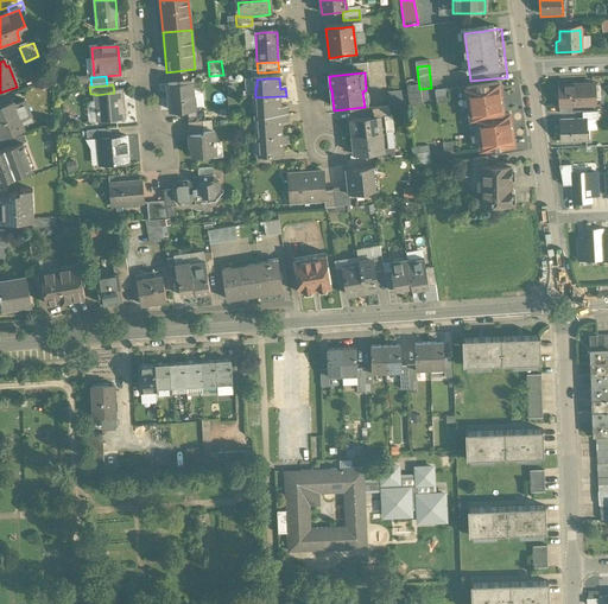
[(192,84),(168,87),(170,114),(187,113),(195,112),(195,110),(192,84)]
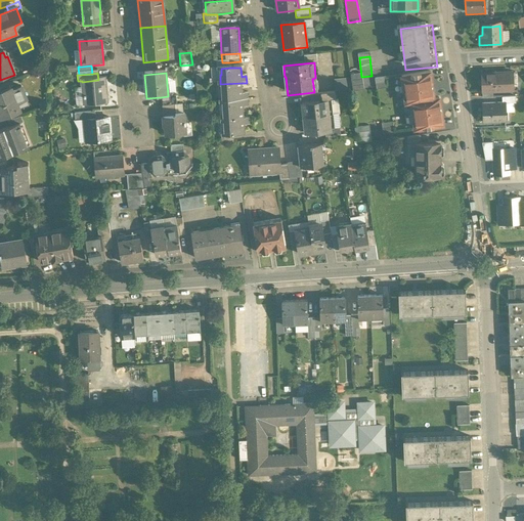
[(430,74),(401,78),(405,105),(410,104),(434,101),(432,92),(431,92),(430,88),(432,88),(430,74)]
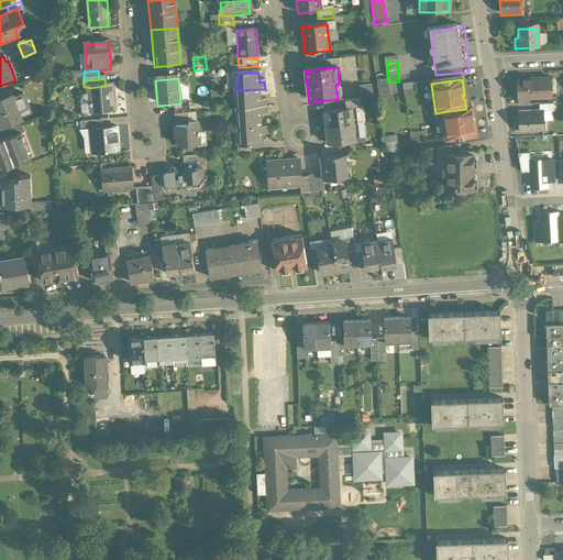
[(548,80),(516,81),(516,88),(514,88),(514,94),(516,94),(517,101),(529,100),(549,100),(548,80)]
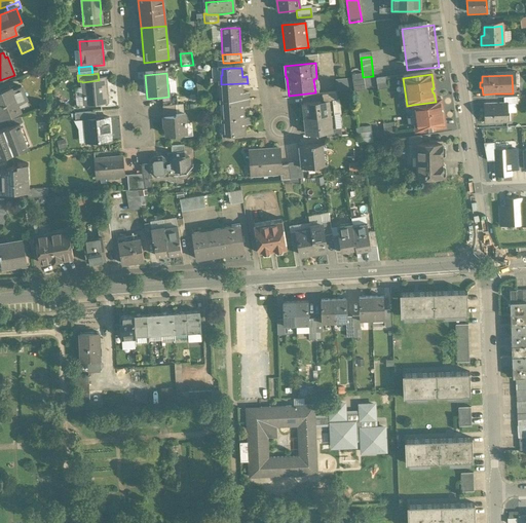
[(363,77),(351,78),(354,95),(365,94),(363,77)]
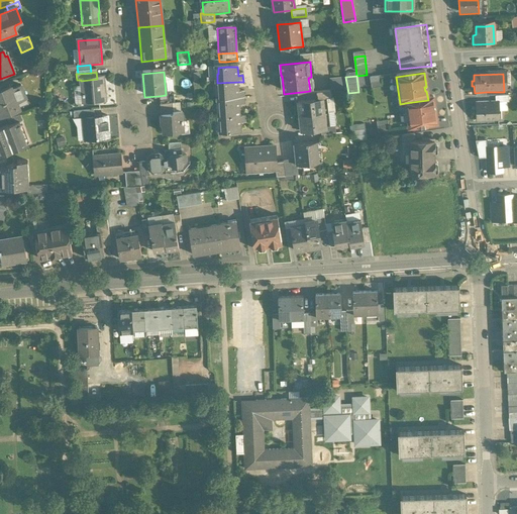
[(97,79),(81,81),(81,90),(82,90),(84,106),(104,104),(103,88),(104,88),(103,79),(97,79)]
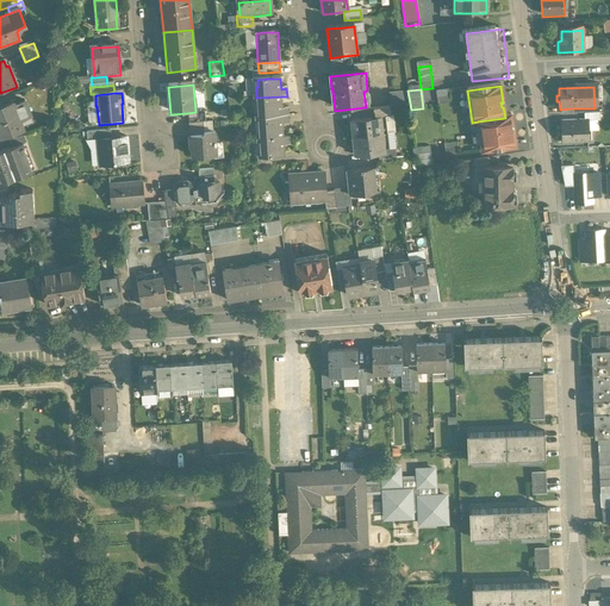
[(449,93),(436,95),(437,107),(450,106),(449,93)]
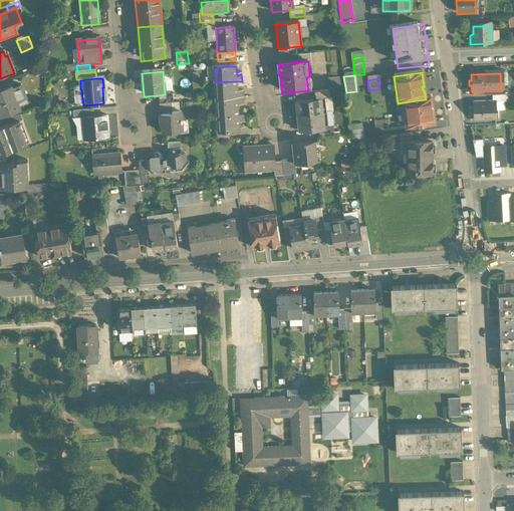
[(237,81),(219,82),(219,90),(217,90),(217,101),(232,100),(231,93),(238,92),(237,81)]
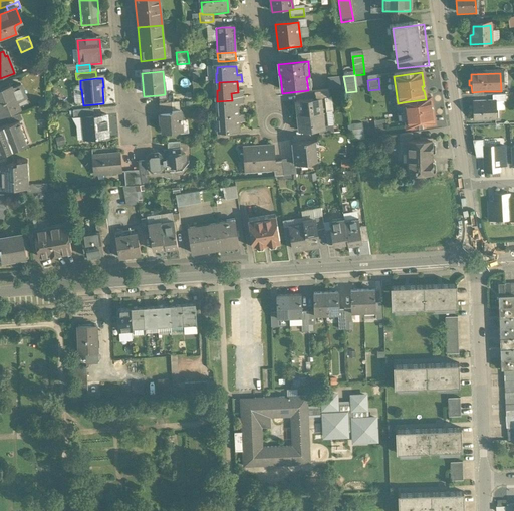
[(11,87),(0,91),(0,116),(19,109),(16,100),(25,97),(21,86),(12,90),(11,87)]
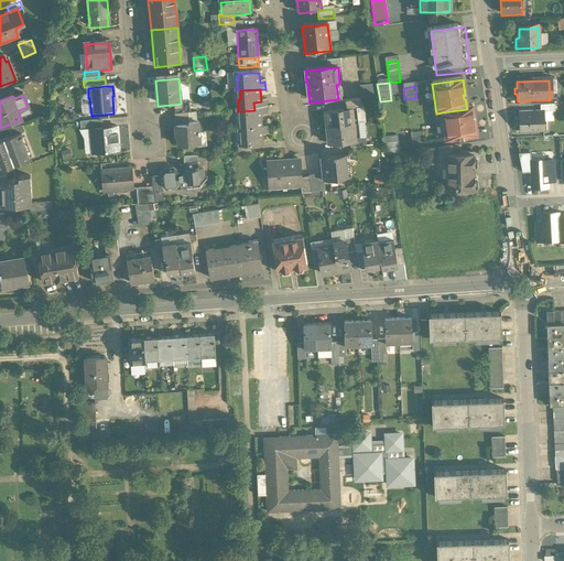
[(261,101),(253,103),(255,110),(267,110),(267,101),(261,101)]
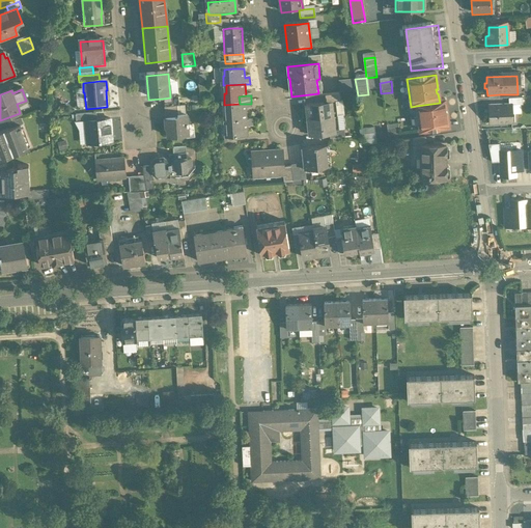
[(178,96),(170,96),(170,98),(163,99),(164,110),(177,109),(179,109),(178,96)]
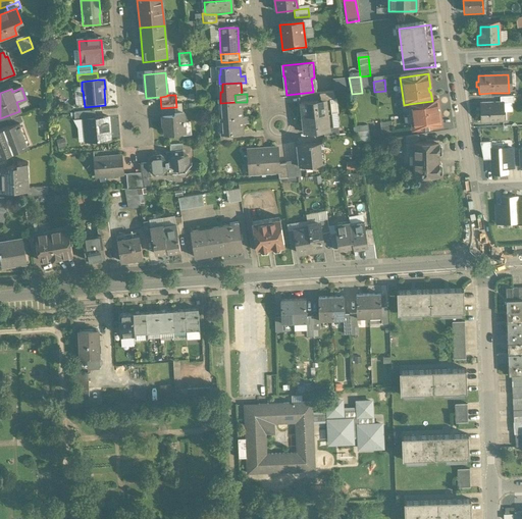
[(333,96),(319,97),(320,104),(334,102),(333,96)]
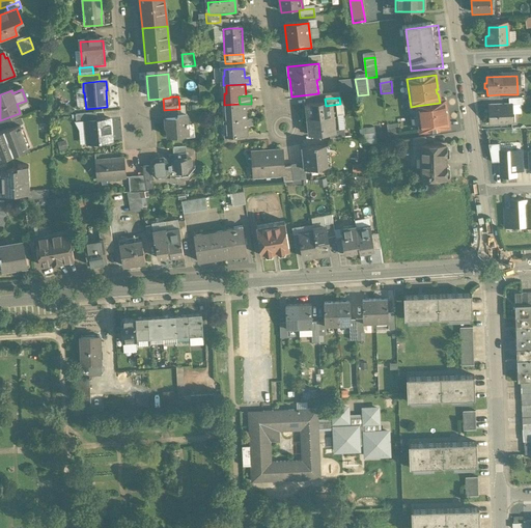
[(440,103),(416,106),(420,134),(449,130),(446,115),(445,115),(444,112),(446,111),(445,102),(440,103)]
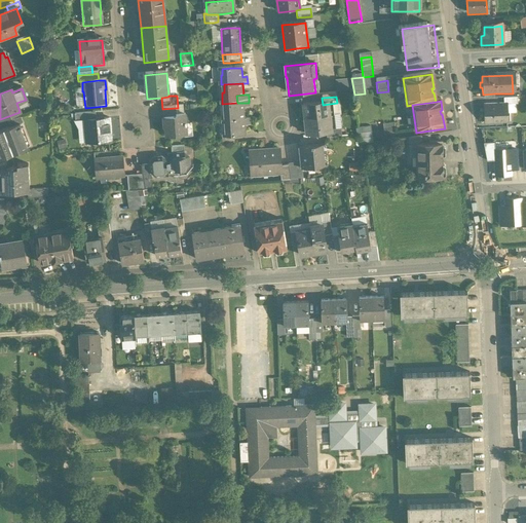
[(237,103),(222,104),(223,115),(226,115),(226,122),(245,121),(245,109),(237,110),(237,103)]
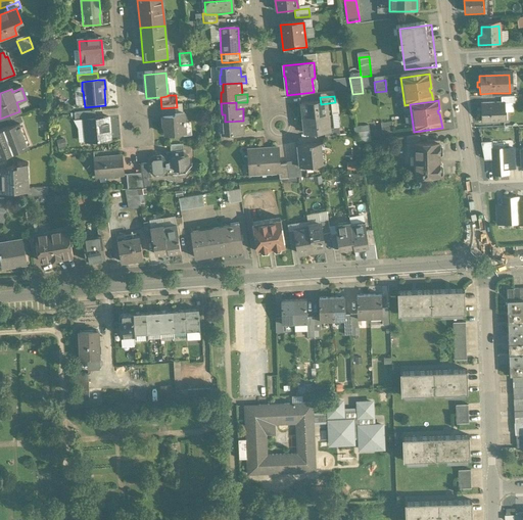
[(331,104),(318,106),(318,104),(300,106),(302,121),(332,117),(331,104)]
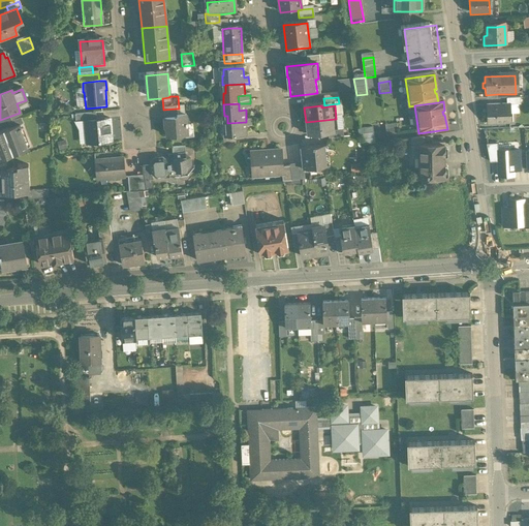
[(506,106),(486,107),(487,125),(509,125),(509,106),(506,106)]
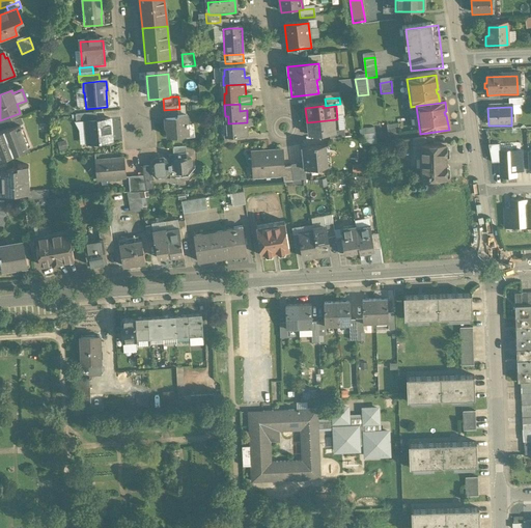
[(177,109),(164,110),(165,120),(177,119),(177,117),(178,117),(177,109)]
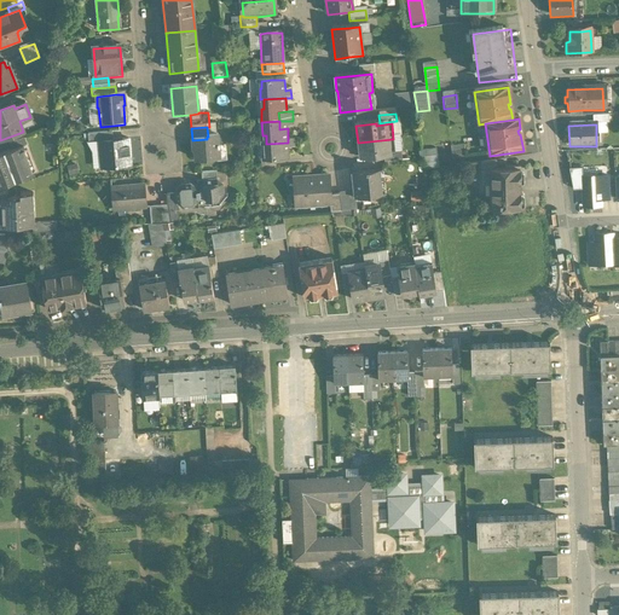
[(113,135),(88,138),(90,145),(103,144),(114,143),(113,135)]
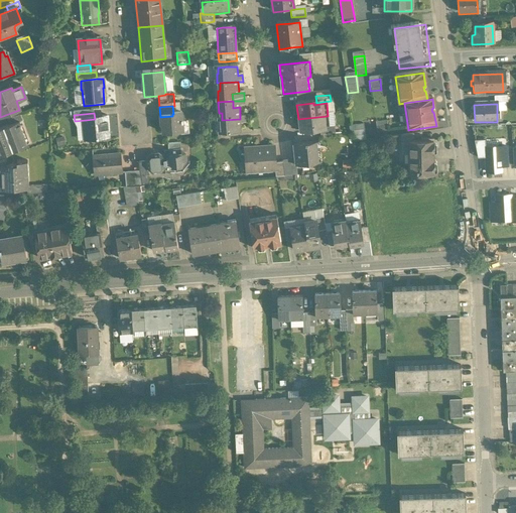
[(173,114),(172,114),(172,116),(160,117),(161,127),(163,127),(163,136),(180,134),(179,125),(182,125),(182,122),(181,122),(180,114),(173,114)]
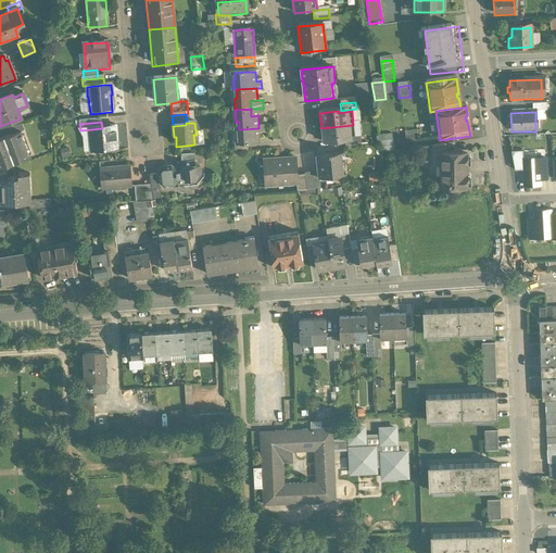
[(353,125),(321,128),(323,145),(341,142),(340,139),(354,137),(353,125)]
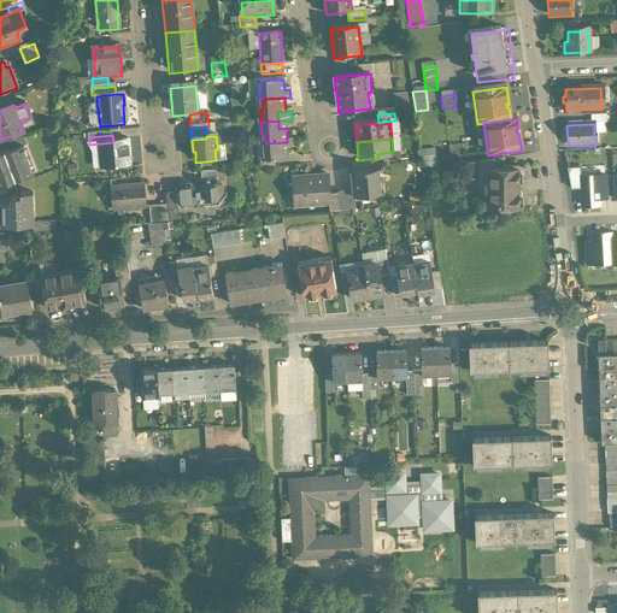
[(24,140),(9,146),(11,152),(22,148),(27,147),(24,140)]
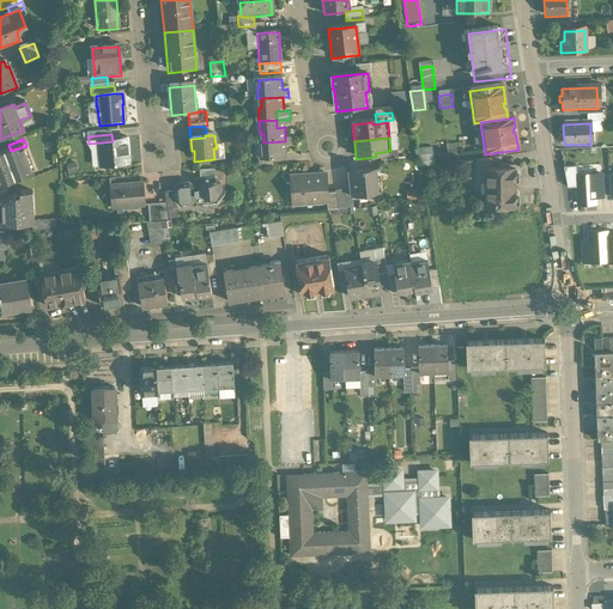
[(113,141),(102,142),(104,169),(128,168),(128,157),(129,157),(127,140),(113,141)]
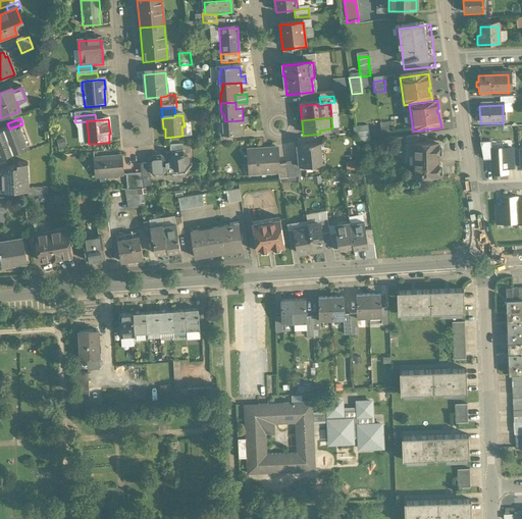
[(224,121),(222,121),(222,132),(224,132),(224,137),(232,137),(245,136),(244,126),(249,126),(248,119),(243,120),(224,121)]
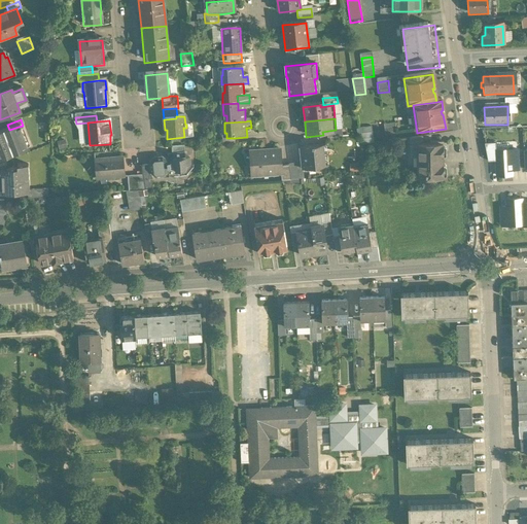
[(394,126),(383,128),(385,138),(396,137),(394,126)]
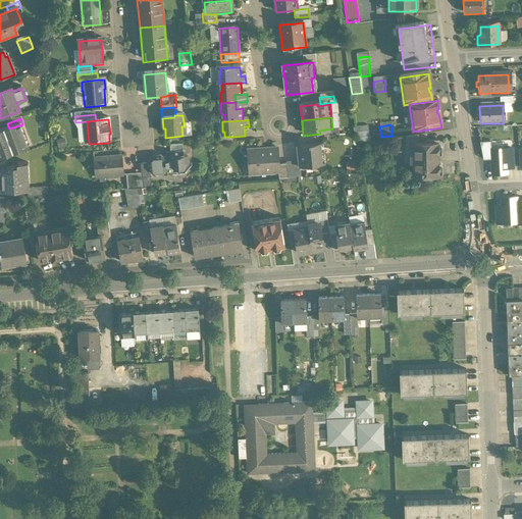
[(9,128),(0,132),(0,159),(9,156),(10,157),(15,154),(15,153),(28,149),(18,125),(9,128)]
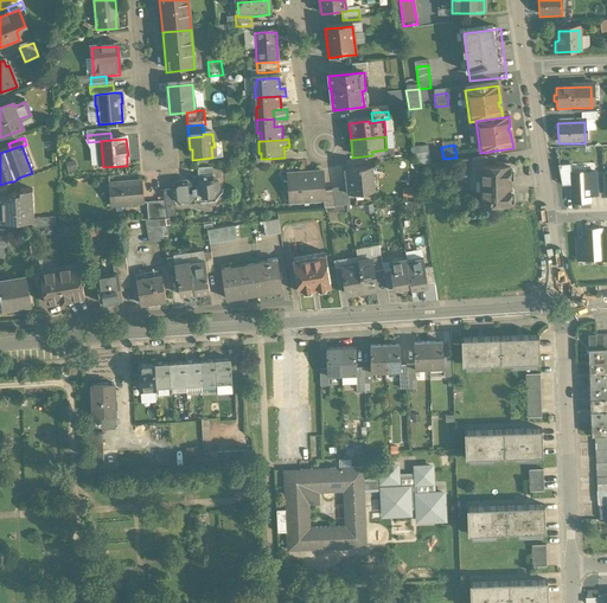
[(428,149),(415,151),(417,171),(430,168),(428,149)]
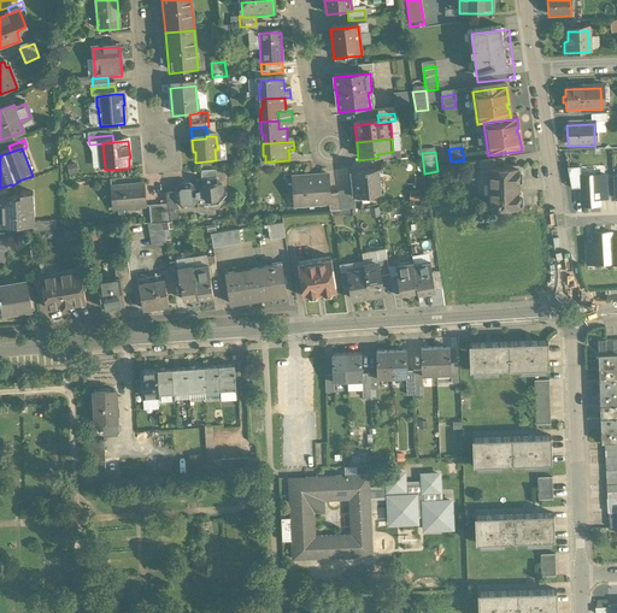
[(399,154),(382,157),(383,165),(400,163),(399,154)]
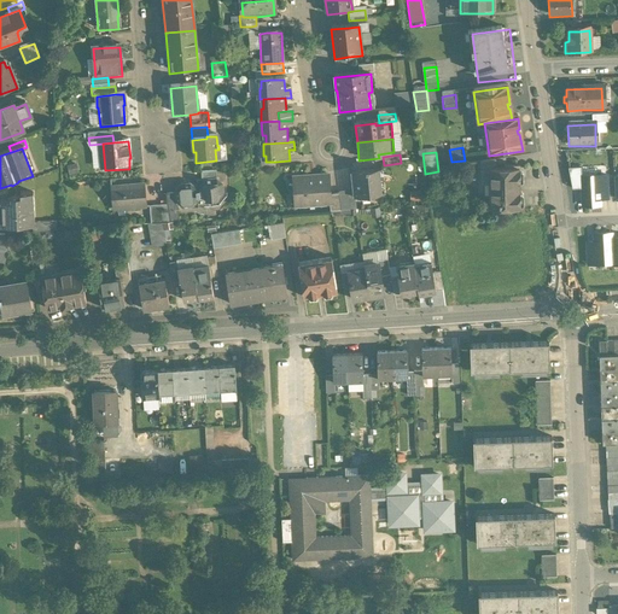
[(505,169),(505,171),(495,173),(485,173),(485,188),(489,188),(489,211),(519,211),(519,171),(518,171),(518,169),(505,169)]
